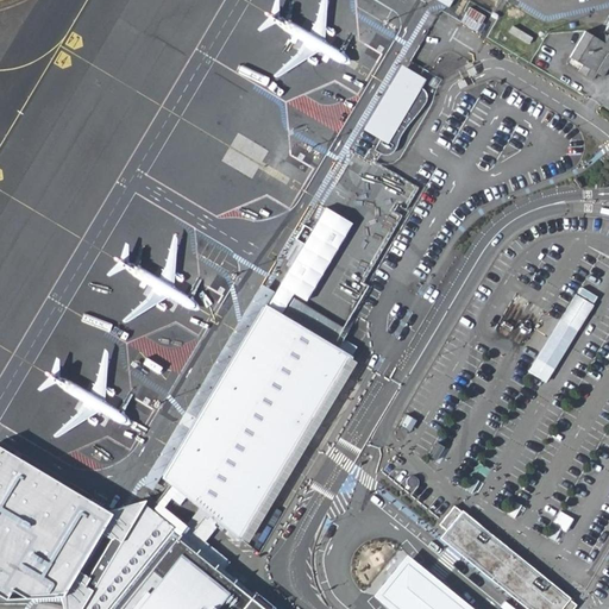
[(464,2),(459,11),(475,20),(479,12),(464,2)]
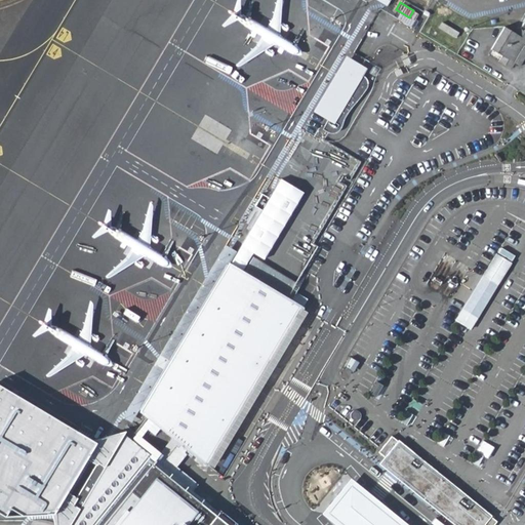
[(524,8),(521,17),(524,19),(516,15),(501,38),(510,43),(508,50),(519,55),(522,50),(524,52),(524,8)]
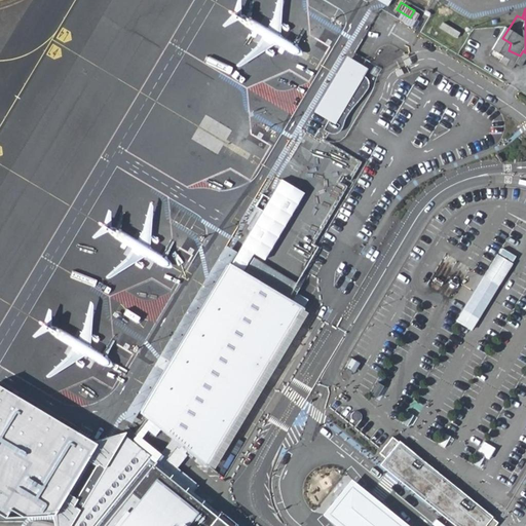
[(313,107),(329,116),(323,126),(329,130),(332,132),(335,132),(338,132),(341,130),(344,127),(348,122),(354,110),(361,101),(369,91),(373,85),(374,82),(375,80),(374,78),(372,76),(365,71),(370,63),(352,52),(347,49),(313,107)]
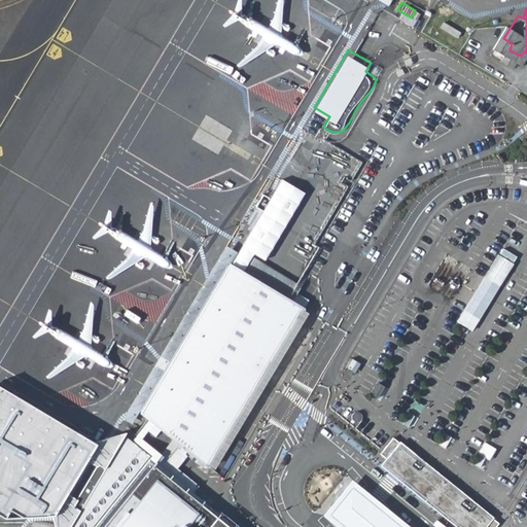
[(232,261),(245,270),(254,254),(267,260),(308,192),(283,178),(239,249),(232,261)]
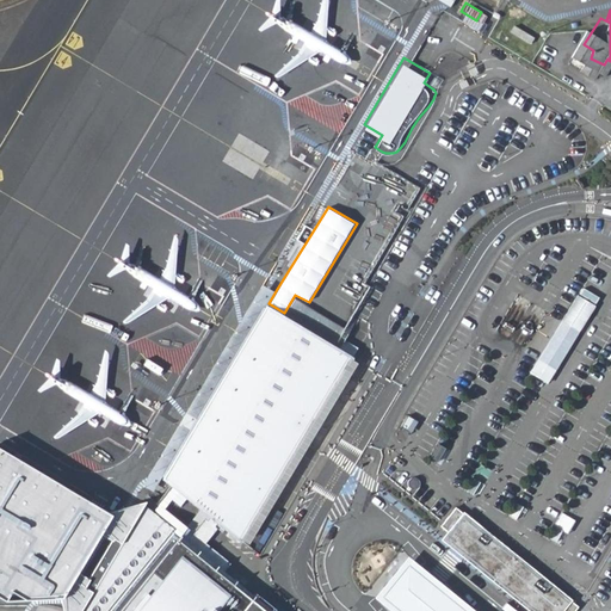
[(165,474),(265,302),(269,303),(277,289),(261,279),(141,481),(156,491),(166,475),(165,474)]
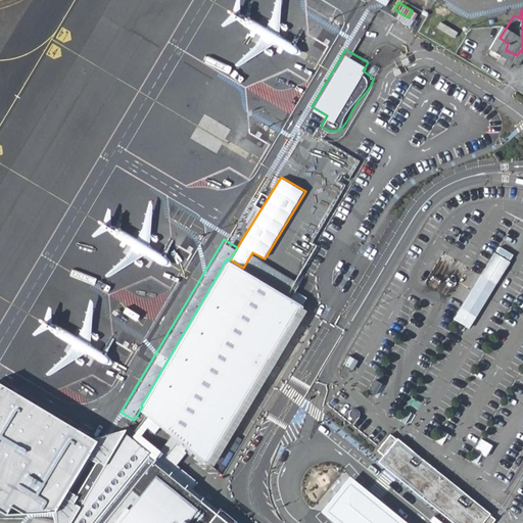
[(252,252),(243,268),(285,292),(294,277),(265,258),(252,252)]
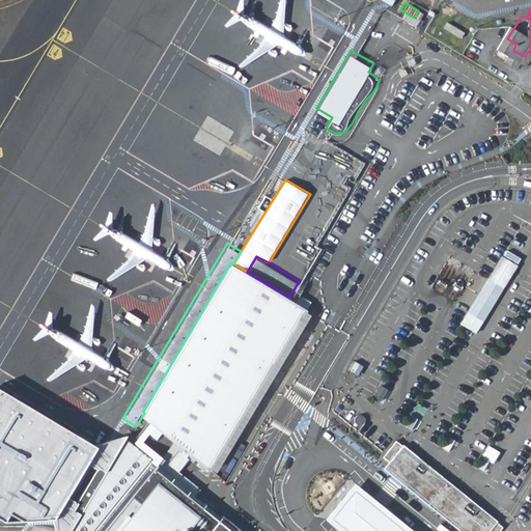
[(462,324),(478,333),(481,327),(519,266),(502,256),(466,317),(462,324)]
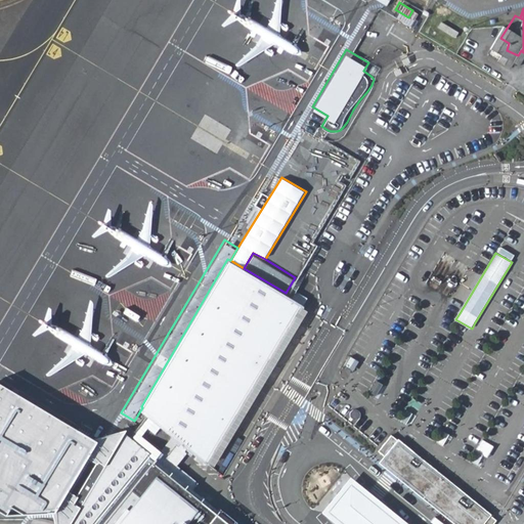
[(175,468),(178,465),(183,459),(191,448),(209,463),(263,369),(290,324),(303,303),(286,293),(244,268),(230,260),(227,259),(141,406),(142,407),(147,411),(134,428),(130,425),(72,523),(228,523),(211,510),(192,495),(199,487),(175,468)]
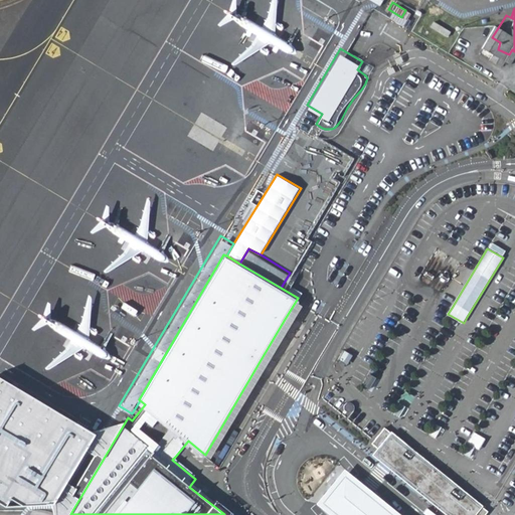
[(368,392),(374,381),(369,378),(363,389),(368,392)]
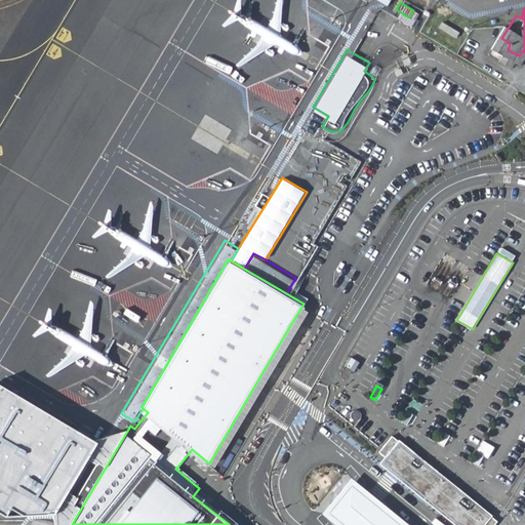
[(384,453),(379,459),(404,479),(436,503),(462,524),(492,524),(499,517),(392,432),(378,449),(384,453)]
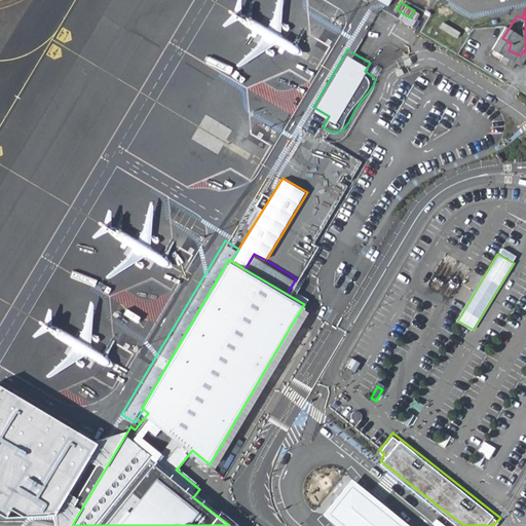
[(414,525),(353,478),(325,514),(340,525),(414,525)]
